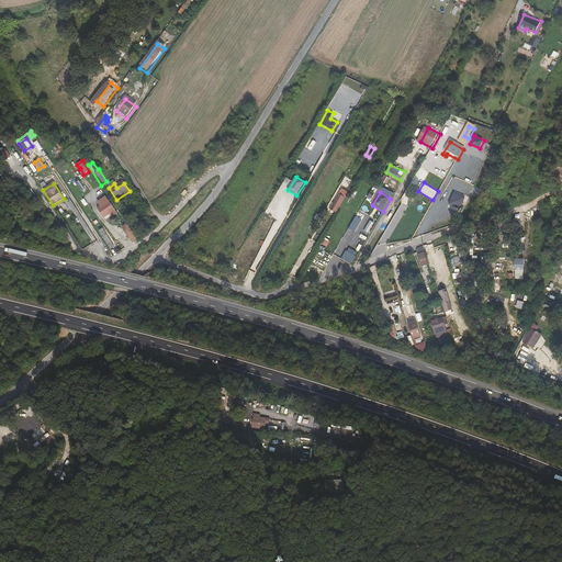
[(457,203),(464,206),(469,195),(461,192),(457,203)]
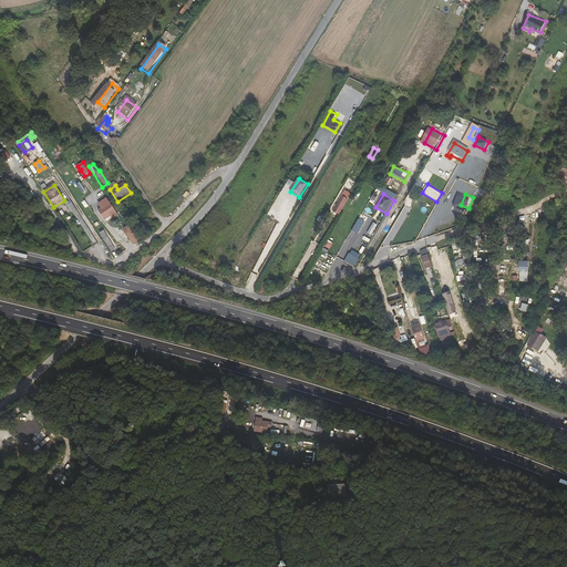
[(113,219),(119,216),(106,198),(99,204),(101,208),(99,210),(105,220),(109,218),(110,219),(112,217),(113,219)]
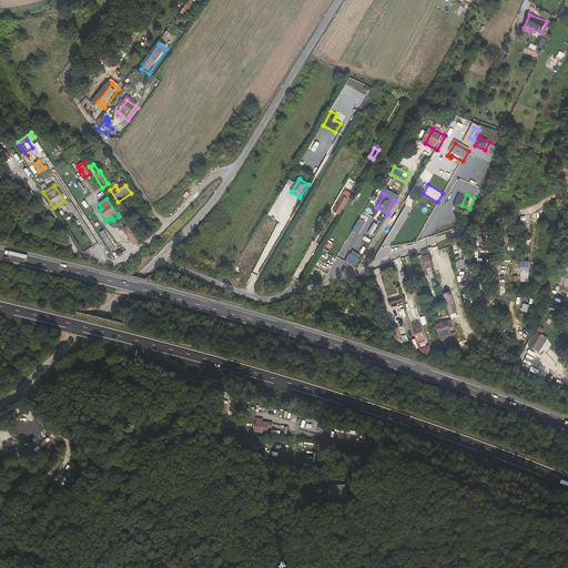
[(331,219),(336,223),(348,203),(342,200),(331,219)]
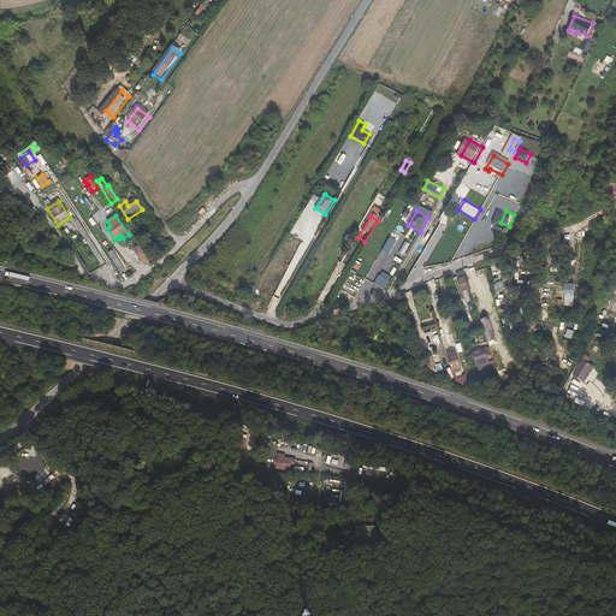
[(442,221),(427,246),(434,249),(448,225),(442,221)]
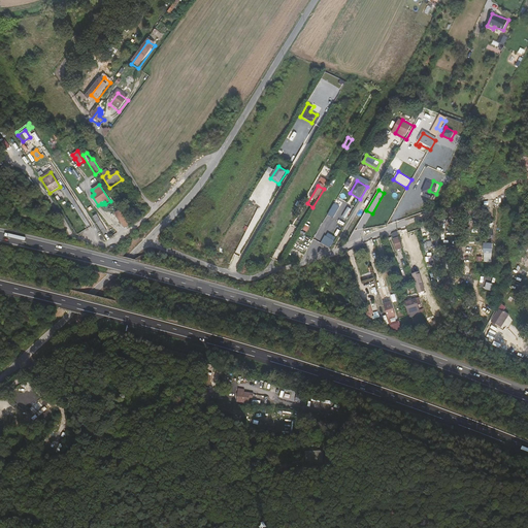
[(333,209),(336,211),(342,201),(339,199),(333,209)]
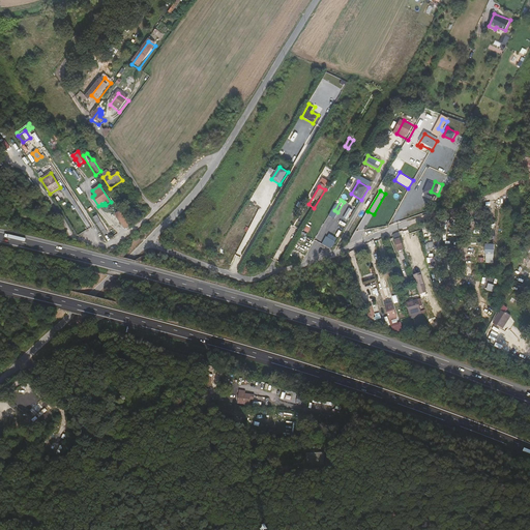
[(125,229),(130,225),(120,210),(115,213),(125,229)]
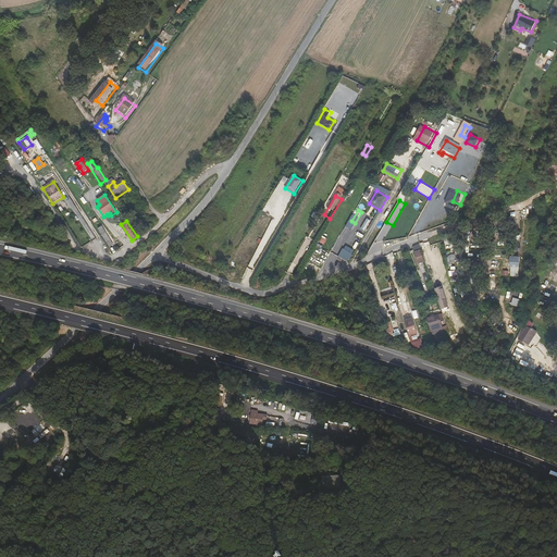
[(101,227),(98,230),(107,243),(110,240),(101,227)]
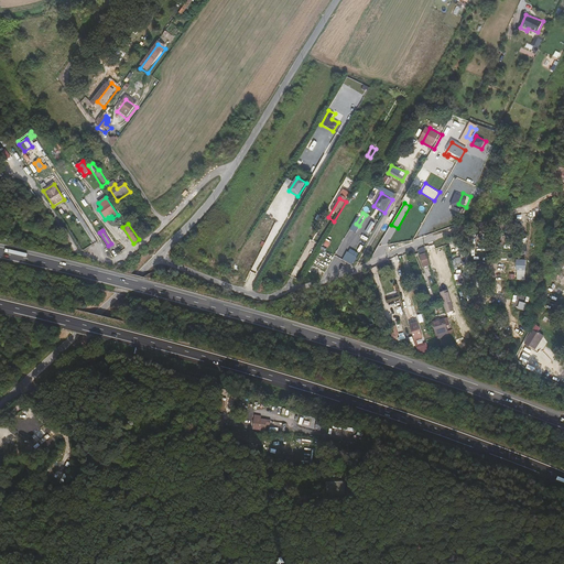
[(429,255),(433,269),(437,268),(430,245),(425,247),(427,255),(429,255)]
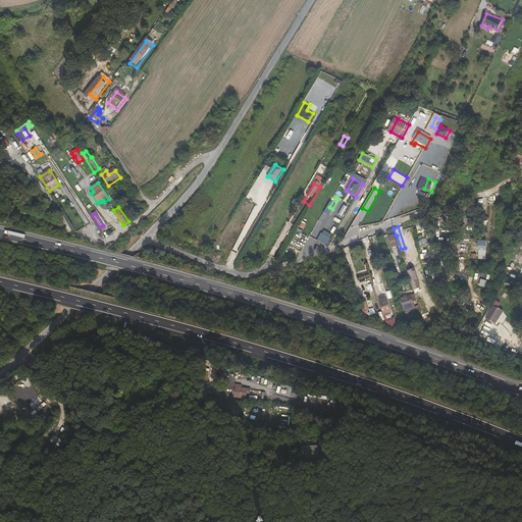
[(393,248),(398,246),(395,233),(388,236),(393,248)]
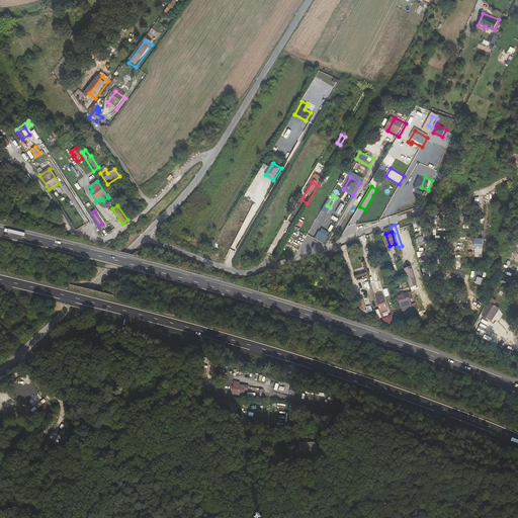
[(484,239),(475,238),(475,257),(483,257),(484,239)]
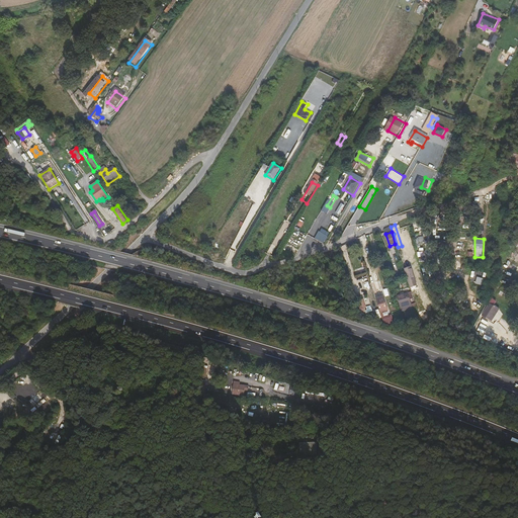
[(476,283),(483,285),(485,278),(478,276),(476,283)]
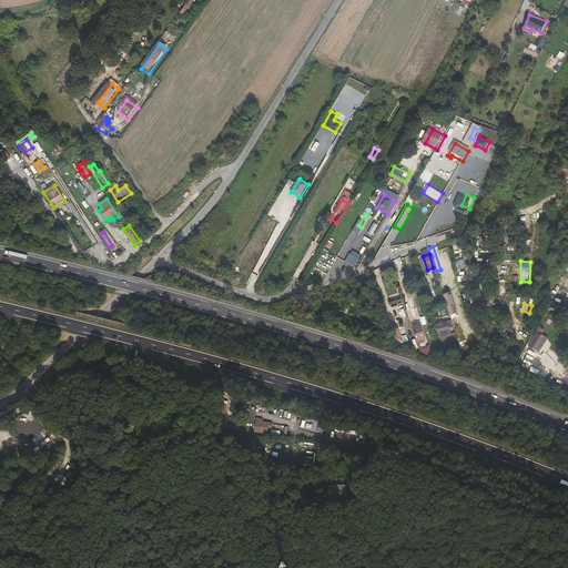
[(422,340),(417,324),(412,326),(416,341),(422,340)]
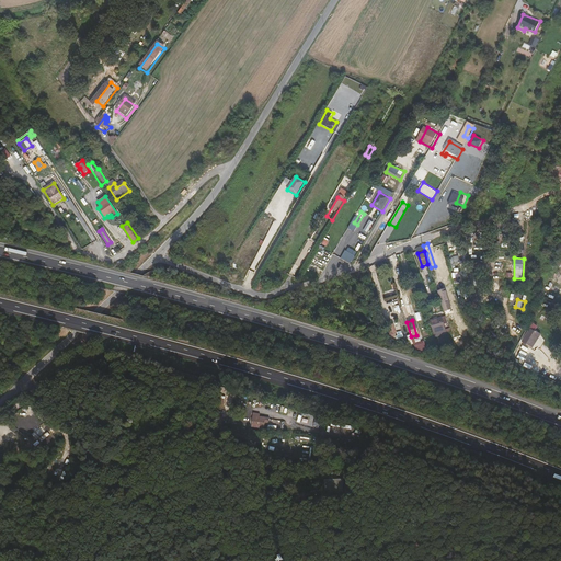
[(392,339),(403,335),(401,329),(397,330),(395,322),(388,324),(392,339)]
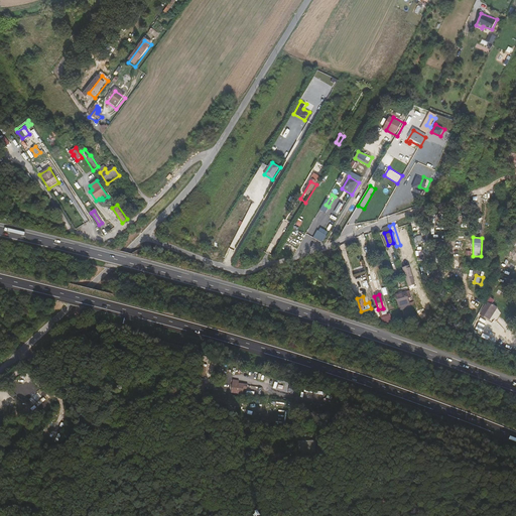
[(406,297),(398,299),(400,306),(408,303),(406,297)]
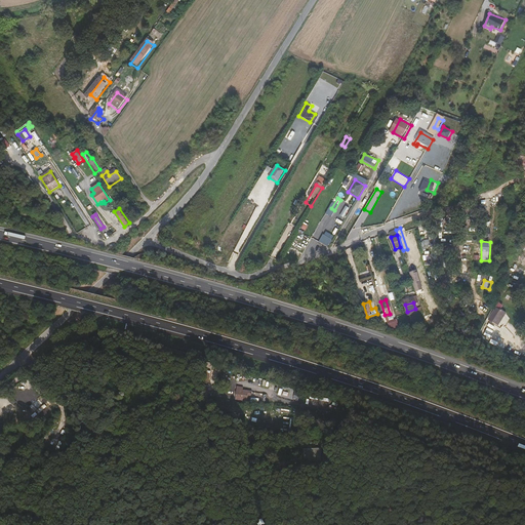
[(496,310),(489,322),(494,325),(497,320),(502,323),(506,315),(501,313),(496,310)]
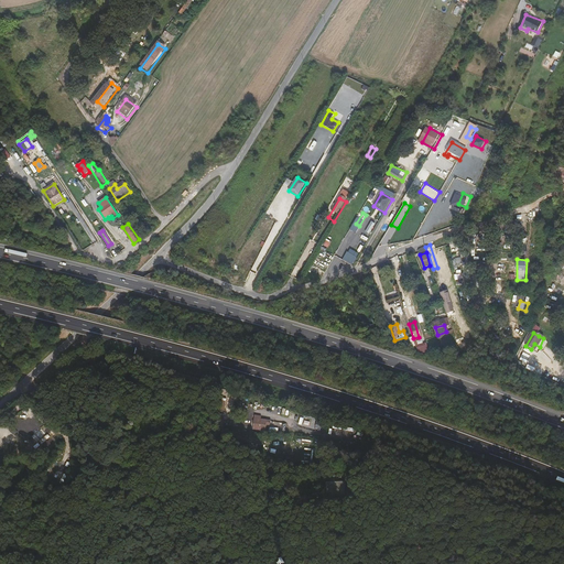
[(302,415),(299,425),(321,432),(324,421),(302,415)]
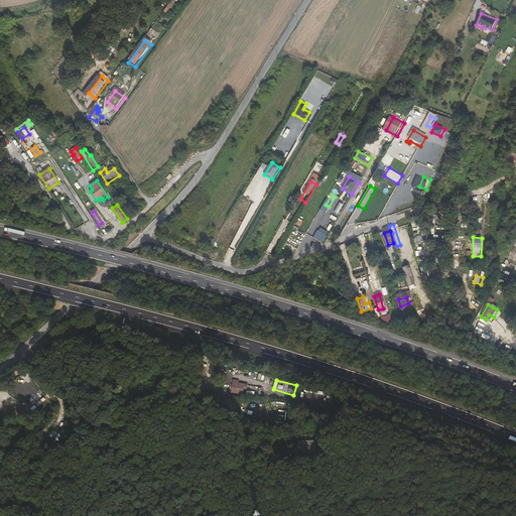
[(133,387),(122,391),(124,399),(136,395),(133,387)]
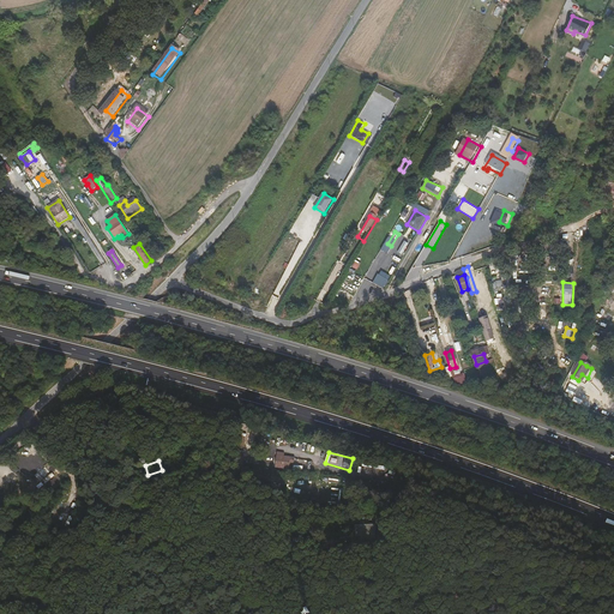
[(54,471),(48,464),(36,475),(42,482),(53,473),(54,471)]
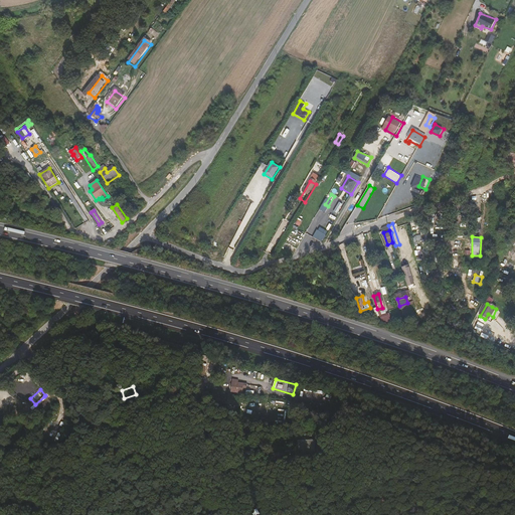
[(44,396),(35,404),(37,406),(46,398),(44,396)]
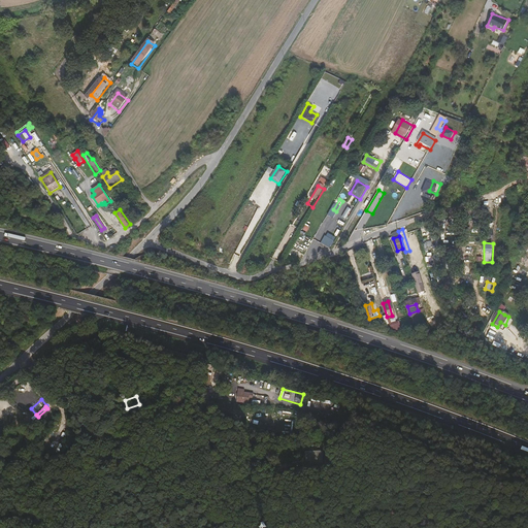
[(58,431),(54,428),(48,438),(54,441),(58,431)]
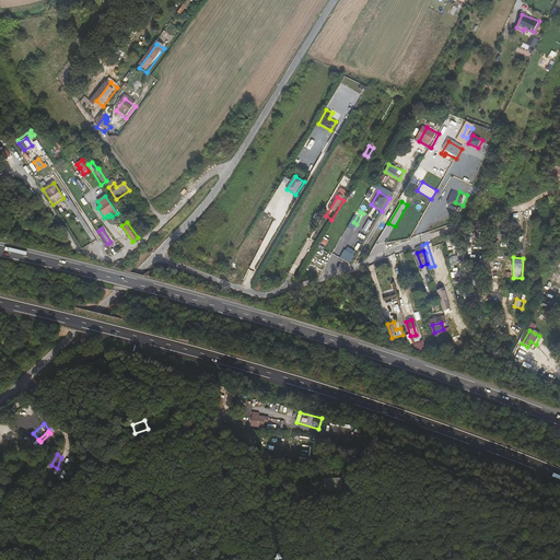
[(327,493),(322,494),(322,499),(335,497),(333,483),(326,485),(327,493)]
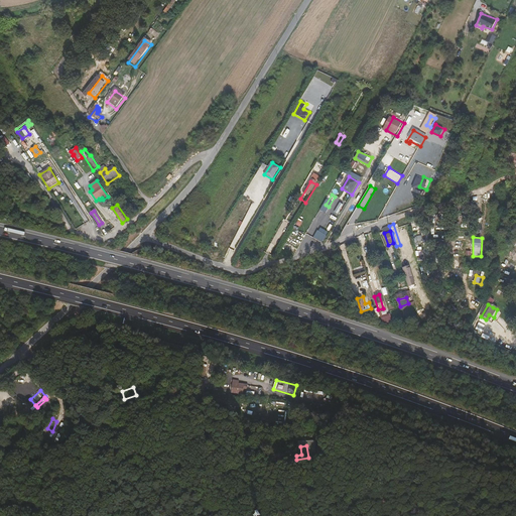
[(296,456),(301,455),(300,446),(290,447),(291,457),(296,456)]
